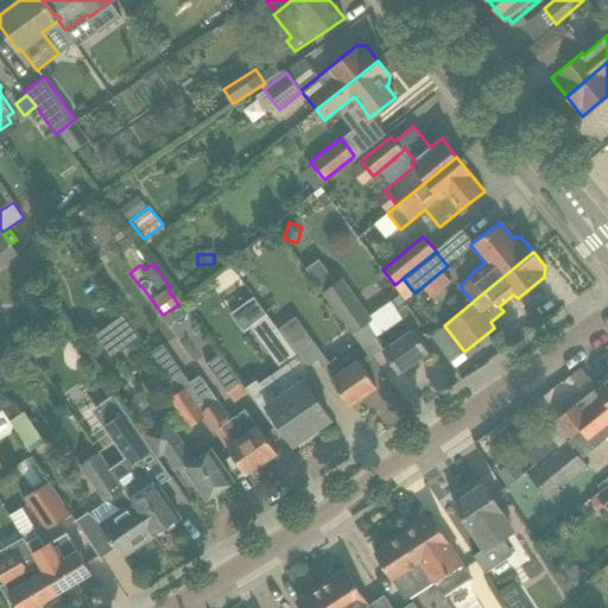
[(84,317),(109,299),(88,271),(63,289),(84,317)]
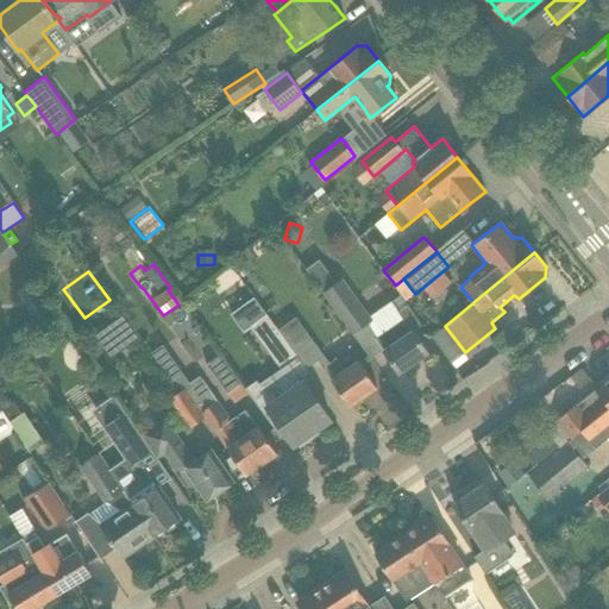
[(324,293),(322,293),(352,334),(353,334),(355,336),(369,324),(372,320),(343,278),(337,283),(324,293)]
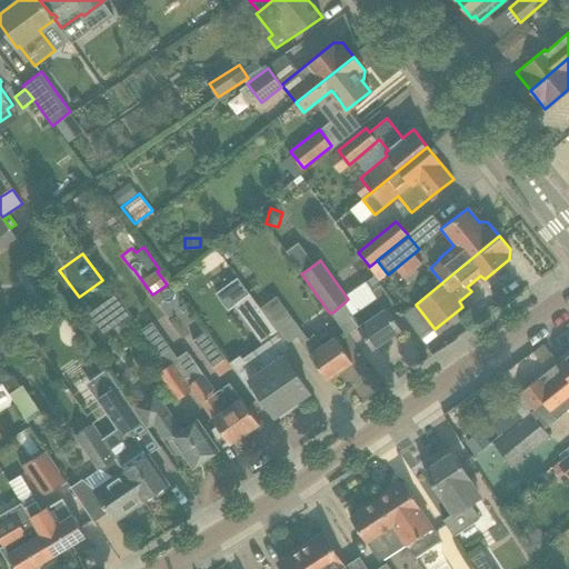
[(352,315),(350,316),(358,326),(358,327),(372,348),(399,329),(387,310),(386,309),(395,303),(381,285),(371,291),(376,297),(368,302),(352,315)]
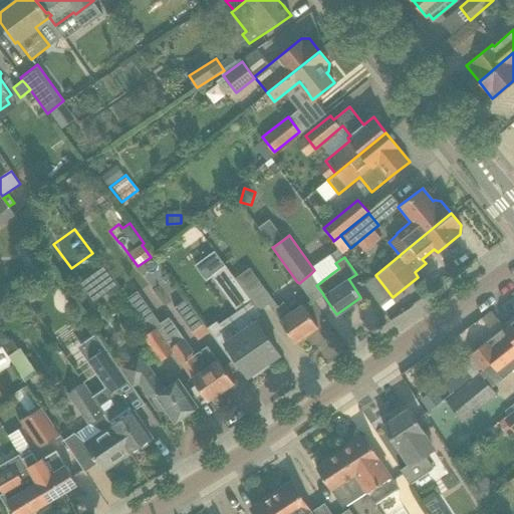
[(97,299),(113,278),(94,264),(79,285),(97,299)]
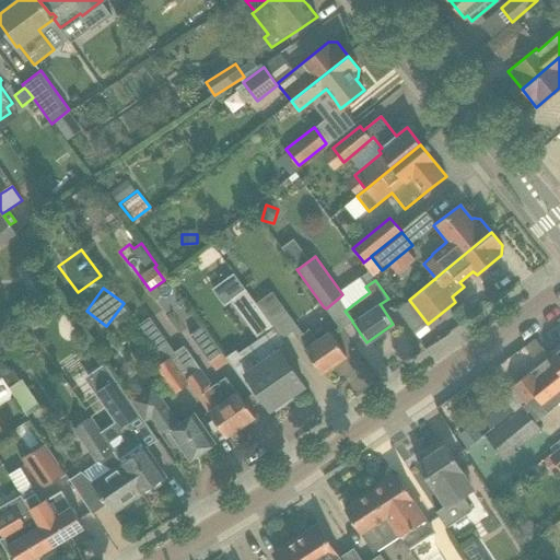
[(281,338),(256,303),(245,289),(230,300),(259,339),(264,336),(273,328),(280,339),(281,338)]
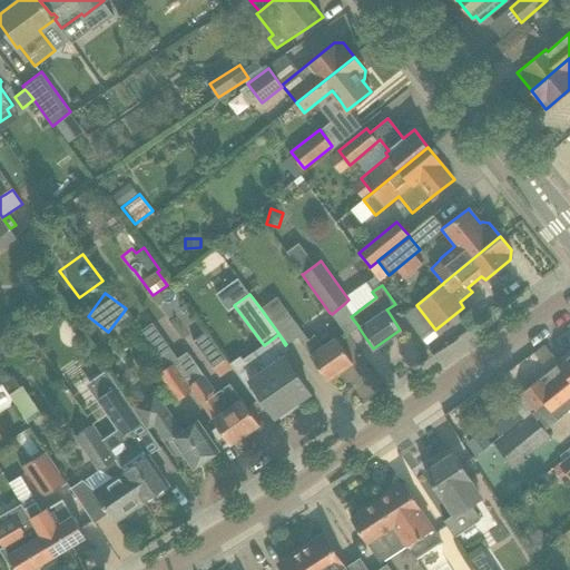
[(303,333),(276,296),(261,308),(286,344),(303,333)]
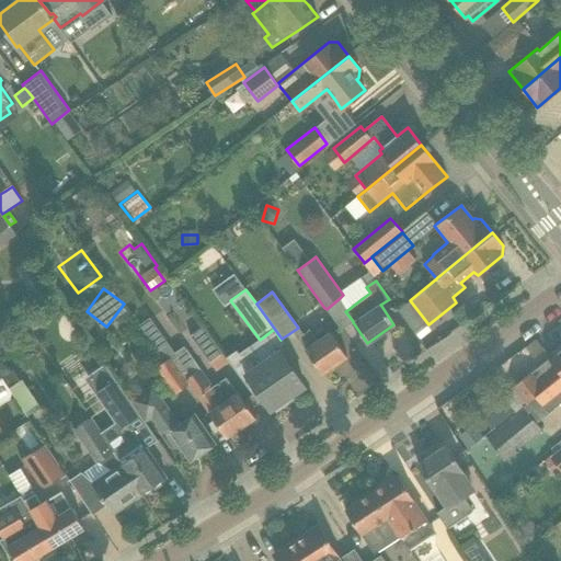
[(31,307),(21,313),(32,329),(42,322),(31,307)]
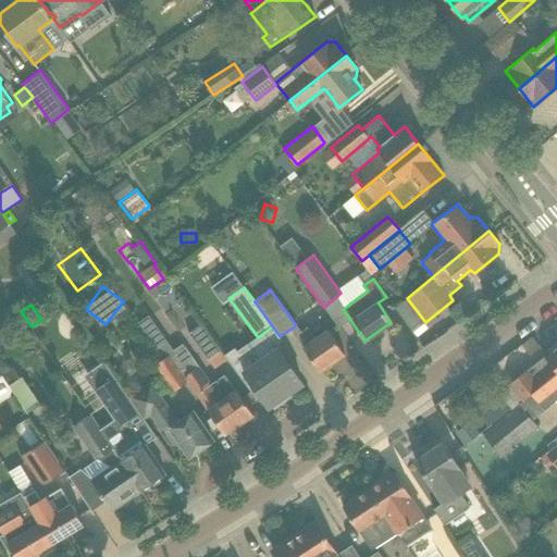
[(221,349),(211,336),(201,323),(188,333),(209,359),(221,349)]
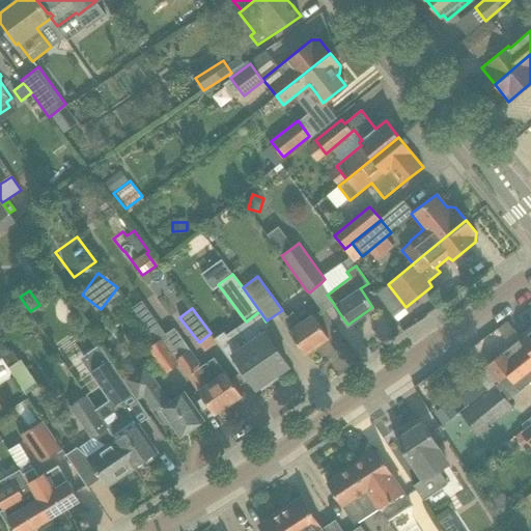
[(329,337),(316,320),(312,314),(301,324),(292,312),(281,319),(305,354),(329,337)]
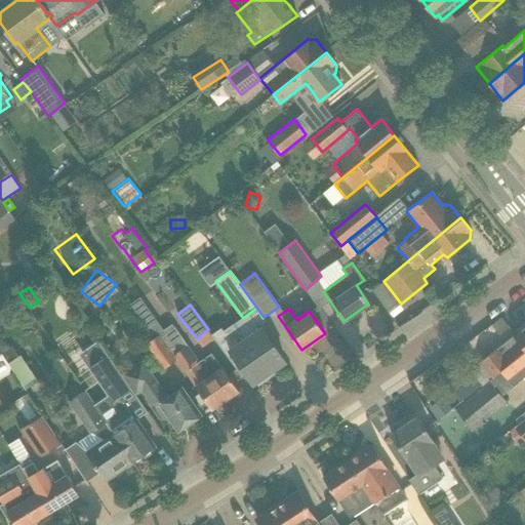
[(500,371),(501,371),(524,351),(524,325),(513,335),(514,335),(496,349),(480,362),(470,370),(482,387),(500,371)]
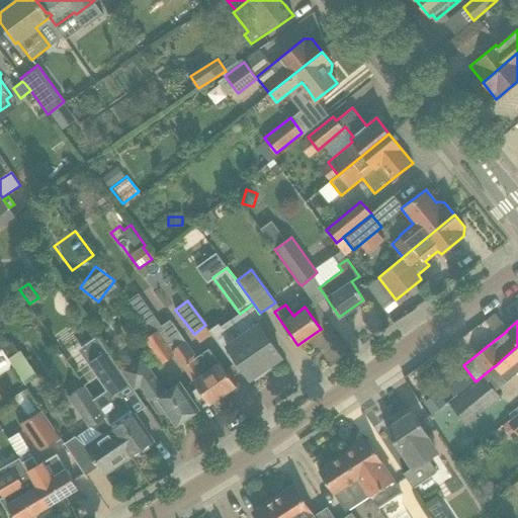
[(159,332),(174,354),(175,354),(209,404),(236,385),(209,347),(196,356),(185,340),(184,341),(172,323),(159,332)]
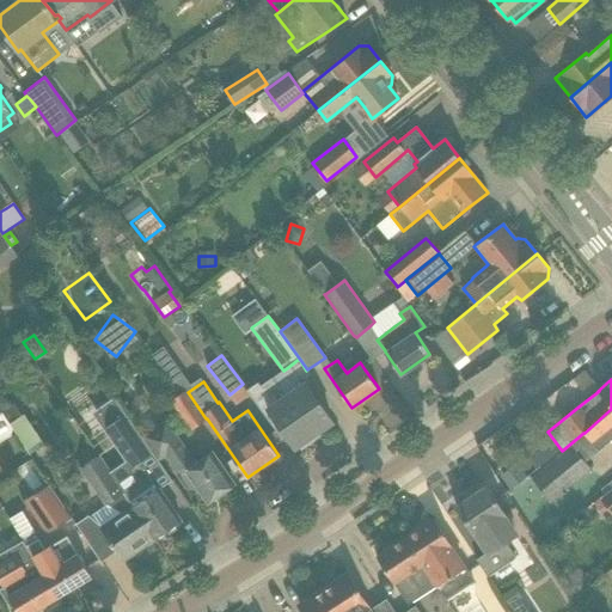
[(316,401),(304,384),(283,398),(279,390),(269,397),(258,381),(246,390),(276,430),(281,428),(294,447),(303,442),(305,446),(318,438),(314,433),(332,421),(318,399),(316,401)]
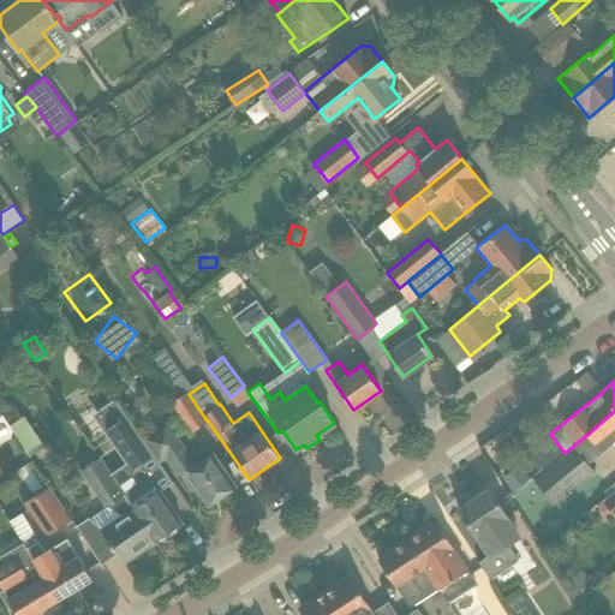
[(192,431),(207,421),(189,394),(187,390),(172,401),(192,431)]
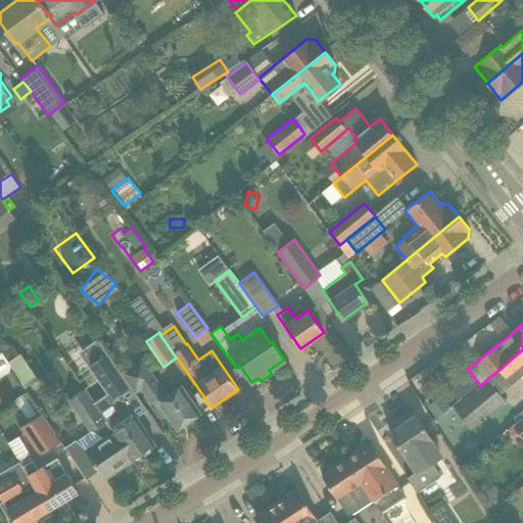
[(522,349),(500,370),(512,385),(522,376),(522,349)]
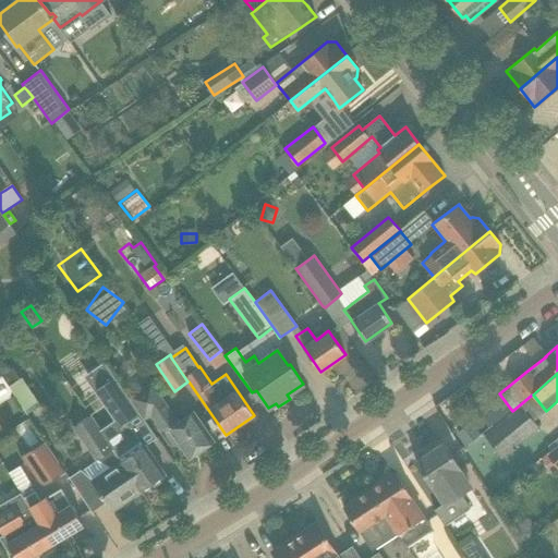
[(21,377),(9,386),(23,409),(36,400),(21,377)]
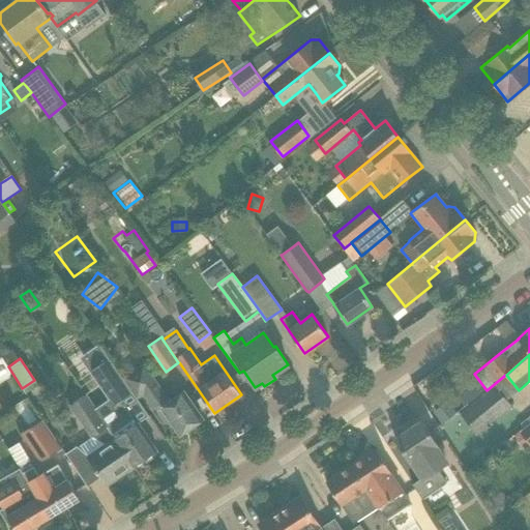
[(170,401),(144,362),(122,378),(138,400),(144,395),(166,427),(172,422),(180,435),(203,419),(183,391),(170,401)]
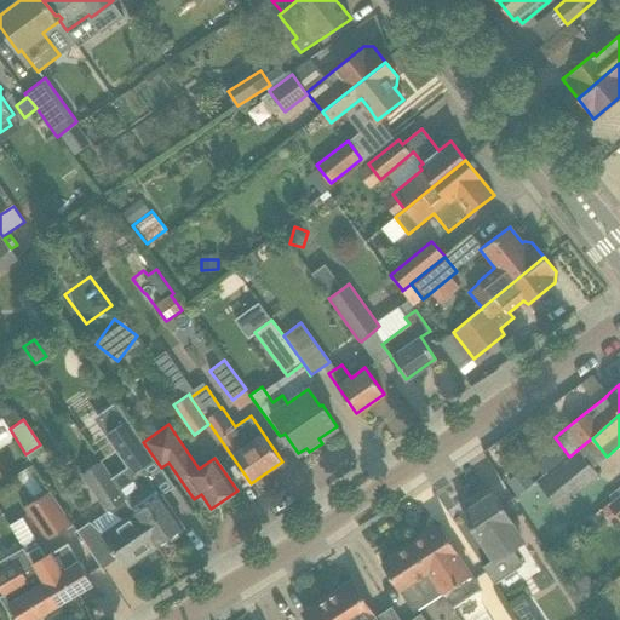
[(538,484),(557,510),(600,476),(579,451),(538,484)]
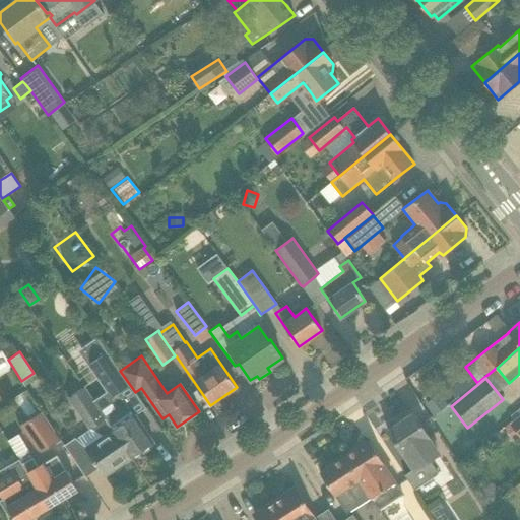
[(113,430),(104,416),(83,387),(69,397),(90,429),(76,439),(75,438),(64,445),(85,477),(99,468),(105,476),(123,463),(122,461),(129,456),(112,431),(113,430)]
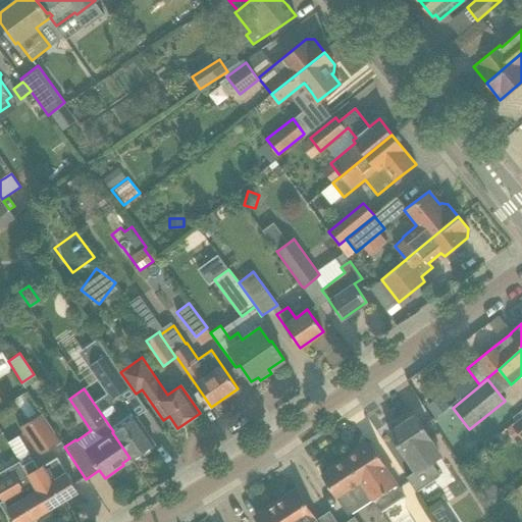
[(155,444),(136,416),(119,394),(110,400),(116,409),(104,418),(113,431),(112,432),(129,458),(132,460),(155,444)]
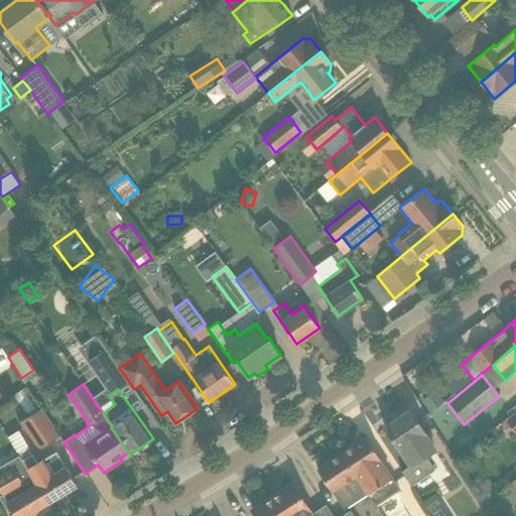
[(38,404),(18,417),(29,435),(33,432),(38,441),(54,430),(48,422),(49,421),(38,404)]
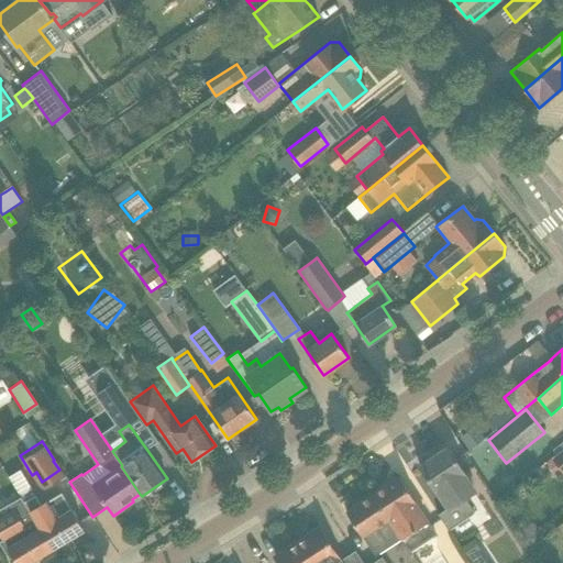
[(472,486),(464,474),(465,474),(448,446),(419,465),(437,493),(438,492),(448,508),(438,515),(448,530),(473,514),(461,494),(472,486)]
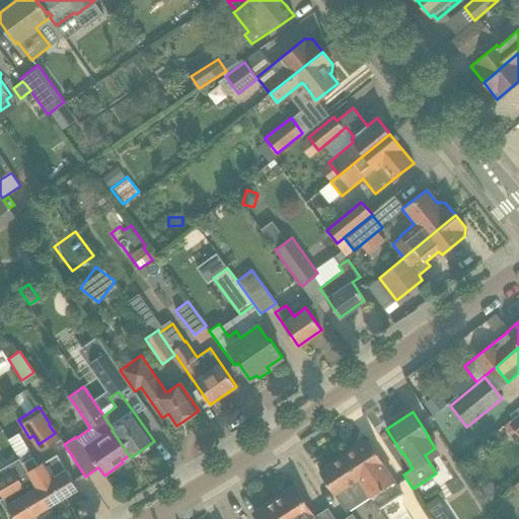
[(518,414),(509,423),(518,436),(518,414)]
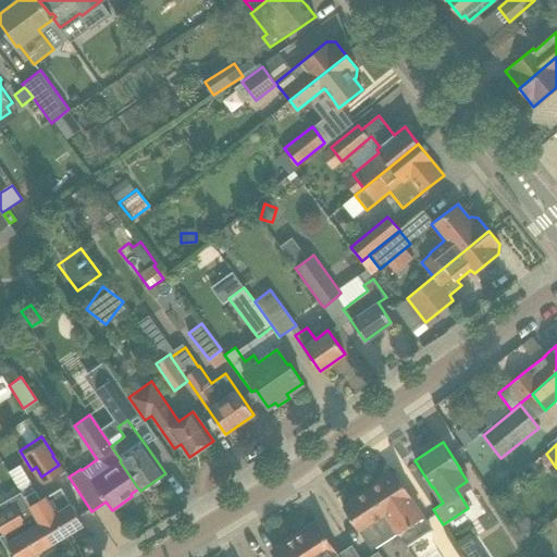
[(396,472),(369,490),(397,533),(405,546),(432,529),(396,472)]
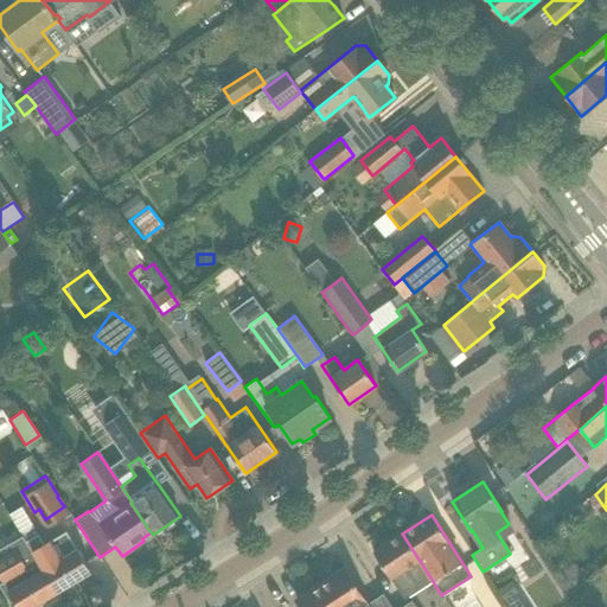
[(43,569),(56,593),(91,572),(77,549),(66,532),(44,545),(38,535),(29,540),(26,542),(33,554),(43,569)]
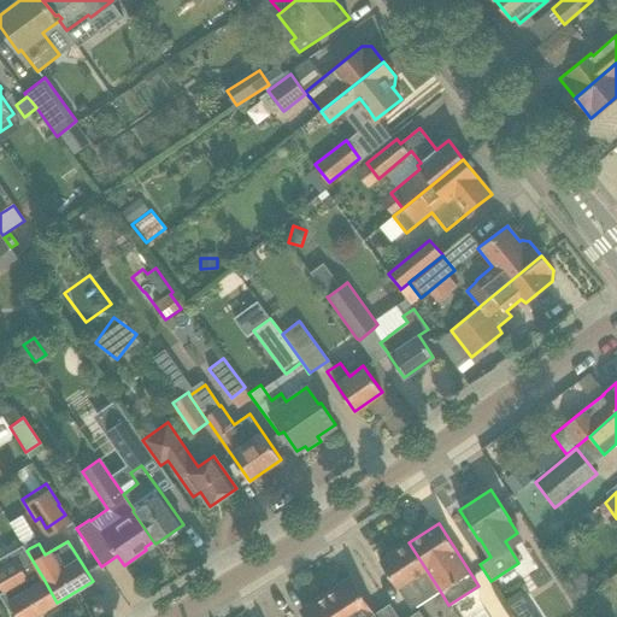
[(440,591),(409,542),(380,562),(411,610),(440,591)]
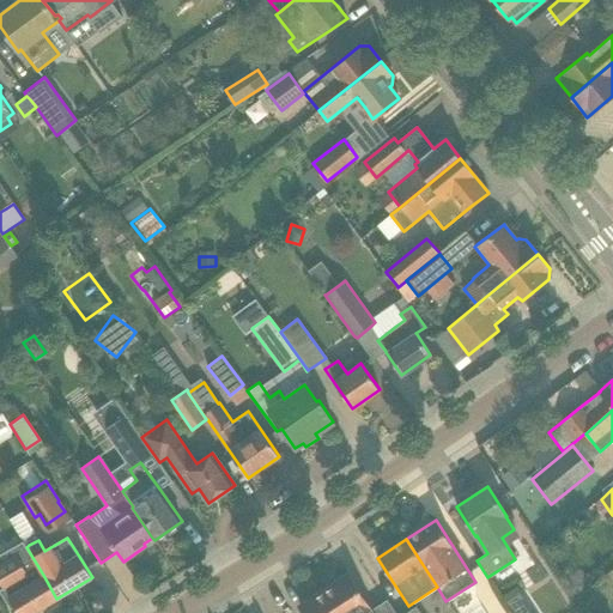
[(26,547),(23,541),(11,548),(14,556),(0,564),(0,582),(2,588),(0,589),(0,592),(10,608),(14,606),(18,612),(32,612),(56,599),(43,575),(26,547)]
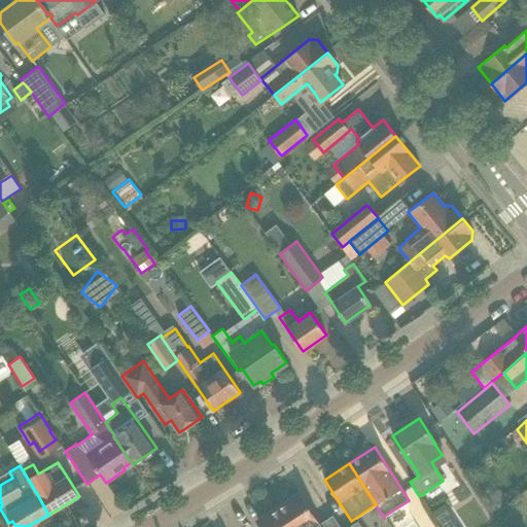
[(319,526),(299,494),(278,507),(290,526),(319,526)]
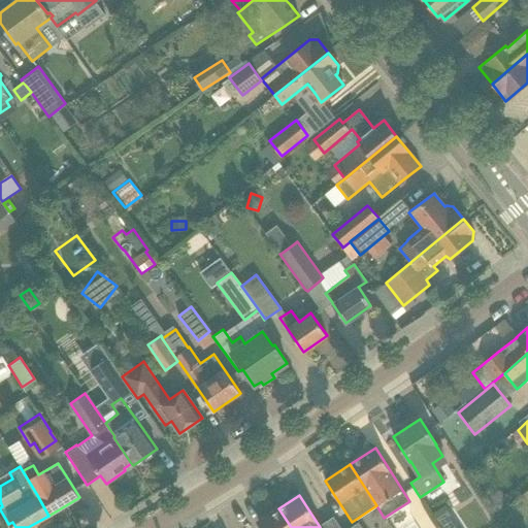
[(261,527),(291,527),(278,508),(258,522),(261,527)]
